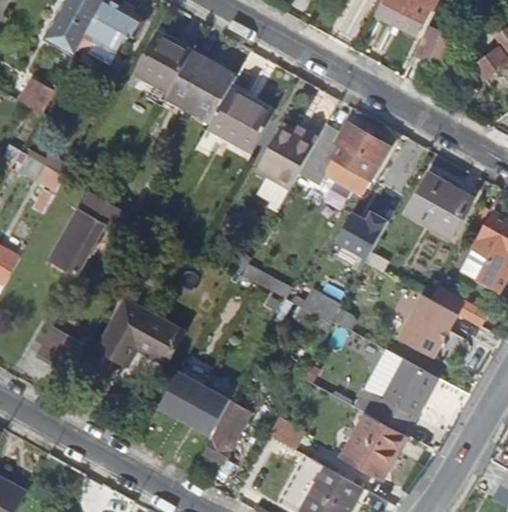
[(13,0),(0,0),(0,30),(6,33),(11,24),(3,21),(13,3),(12,2),(13,0)]
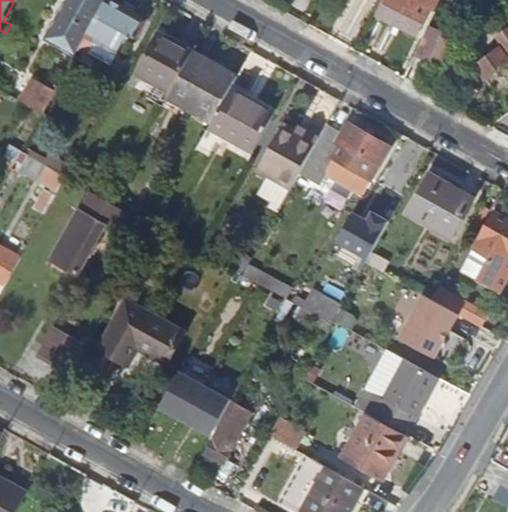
[(63,0),(43,37),(72,54),(81,39),(102,0),(63,0)]
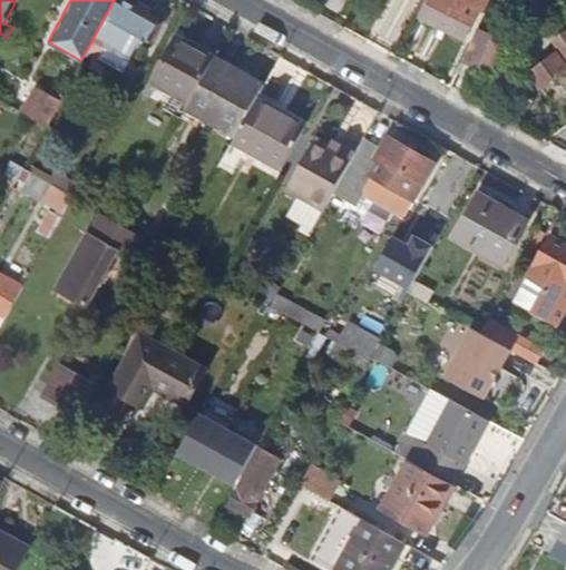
[(136,9),(119,0),(114,0),(90,43),(126,62),(138,40),(148,46),(160,22),(145,12),(147,8),(139,5),(136,9)]
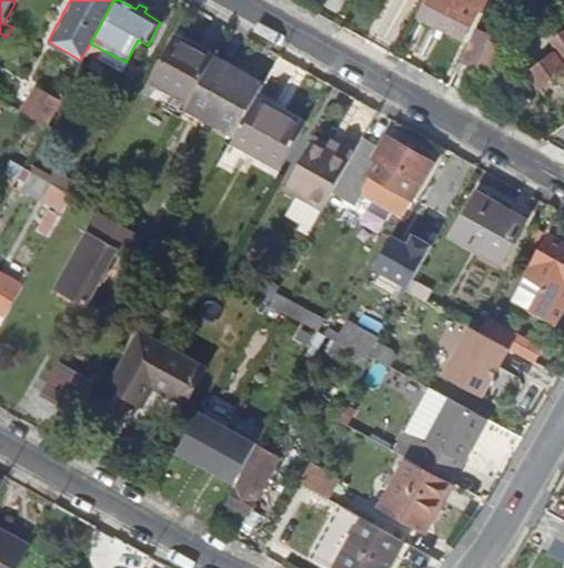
[(415,0),(411,10),(462,39),(477,11),(480,12),(485,0),(415,0)]
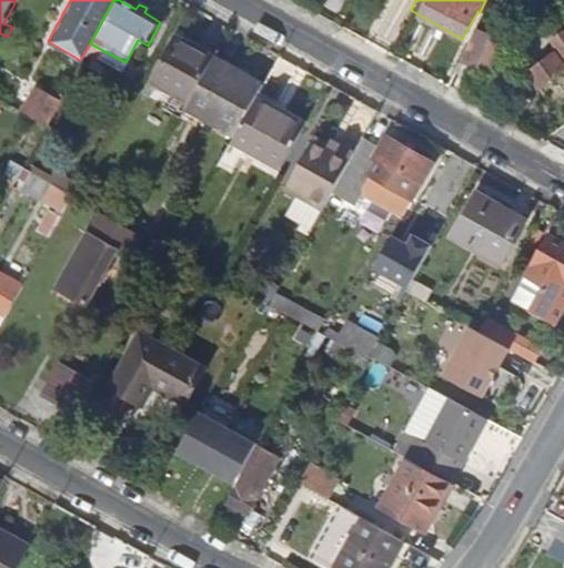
[(562,62),(563,60),(563,29),(560,24),(543,38),(553,49),(524,72),(534,84),(562,62)]
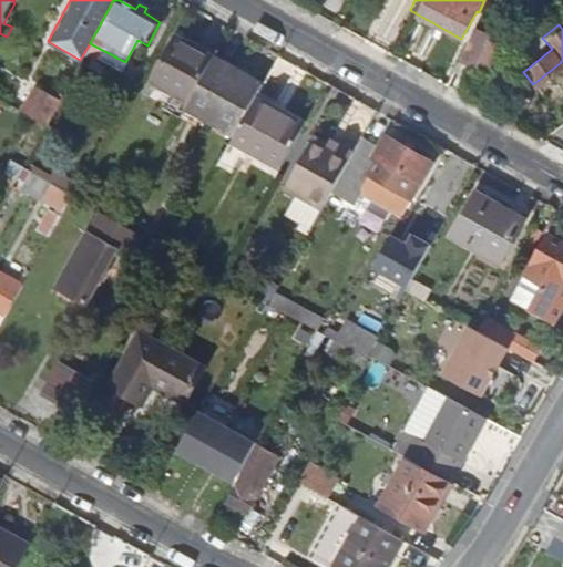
[(471,31),(457,61),(479,72),(491,65),(501,44),(471,31)]
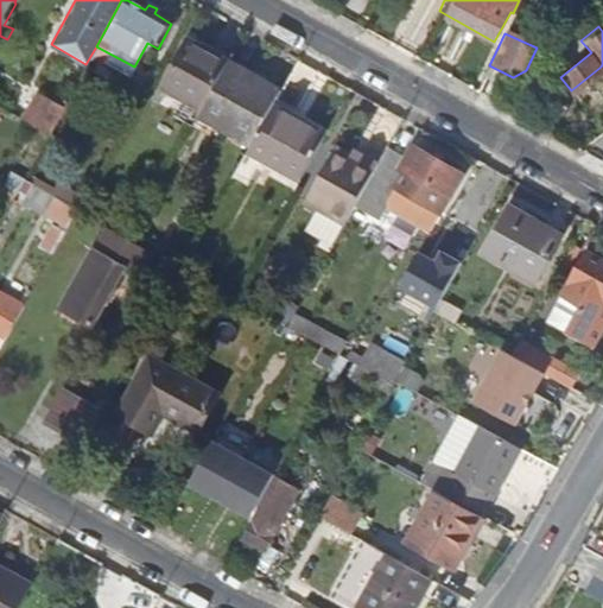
[(158,88),(198,111),(224,63),(185,42),(158,88)]
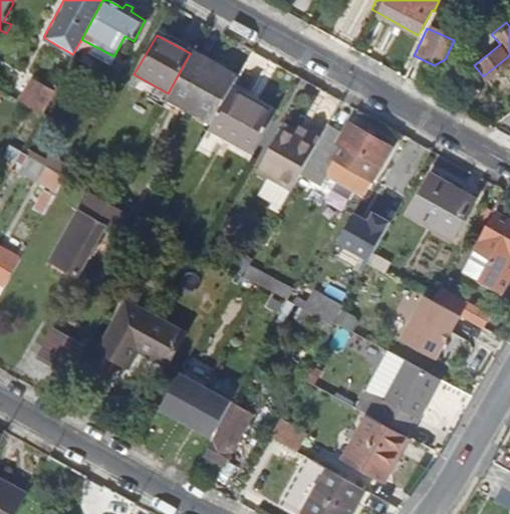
[(165,99),(209,124),(229,88),(233,81),(235,77),(190,53),(168,93),(165,99)]
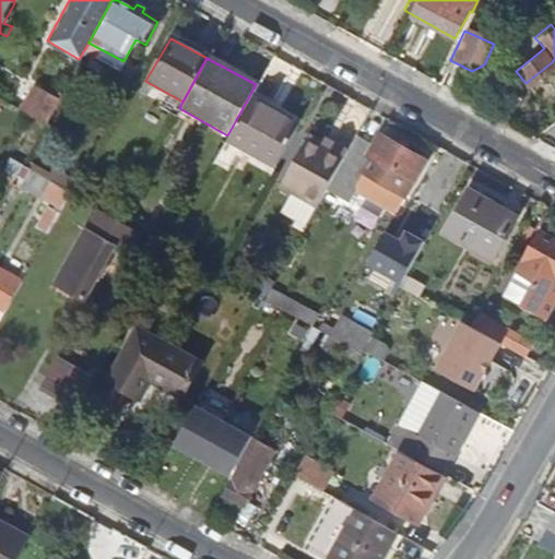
[(268,96),(254,88),(249,96),(263,104),(268,96)]
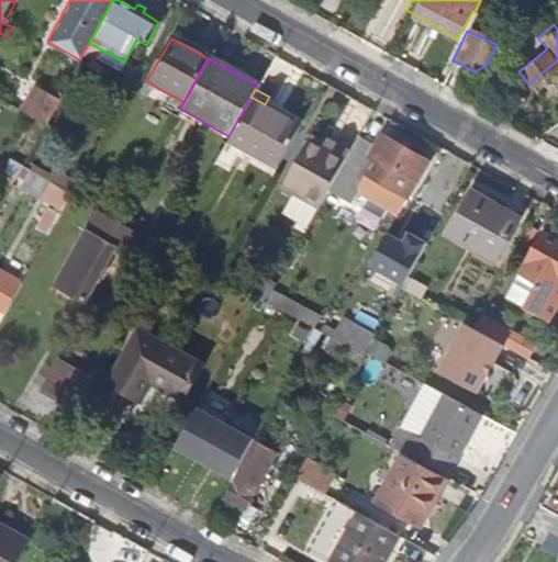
[(30,92),(19,111),(44,125),(57,100),(43,94),(40,98),(30,92)]
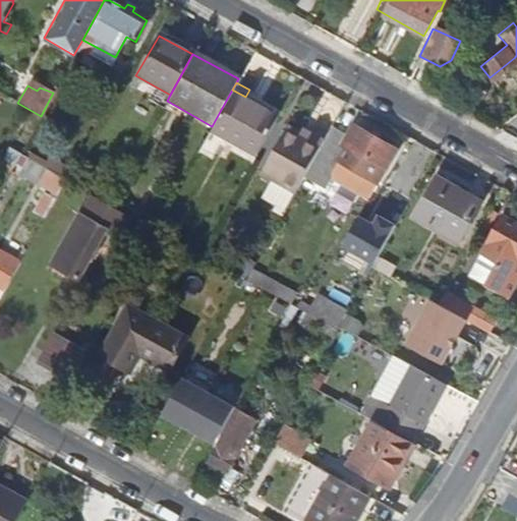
[(245,97),(232,90),(212,126),(257,152),(278,114),(245,97)]
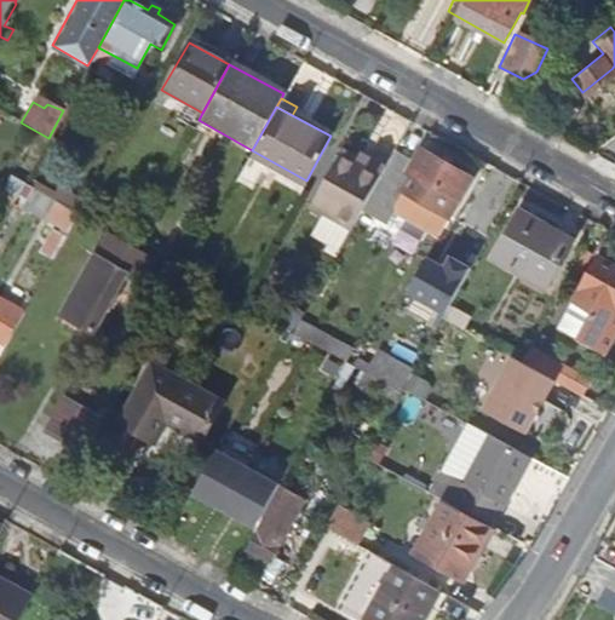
[(411,158),(394,148),(381,168),(378,176),(360,207),(383,220),(391,210),(436,234),(467,177),(417,147),(411,158)]
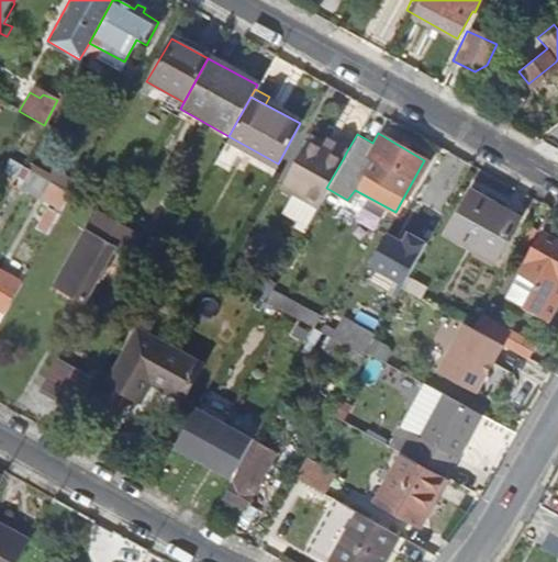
[(343,159),(325,150),(307,141),(281,188),(291,193),(280,212),(305,226),(326,188),(343,159)]
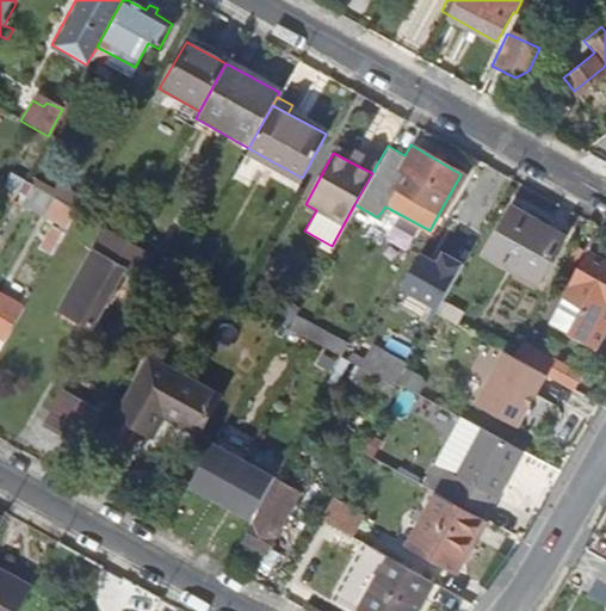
[(358,155),(353,164),(372,173),(376,166),(358,155)]
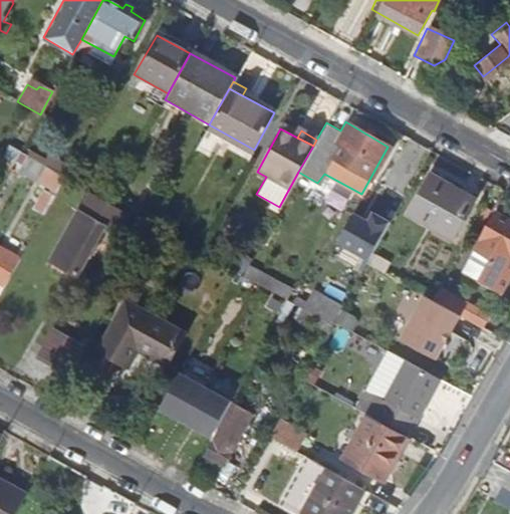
[(19,169),(56,190),(64,176),(27,155),(19,169)]
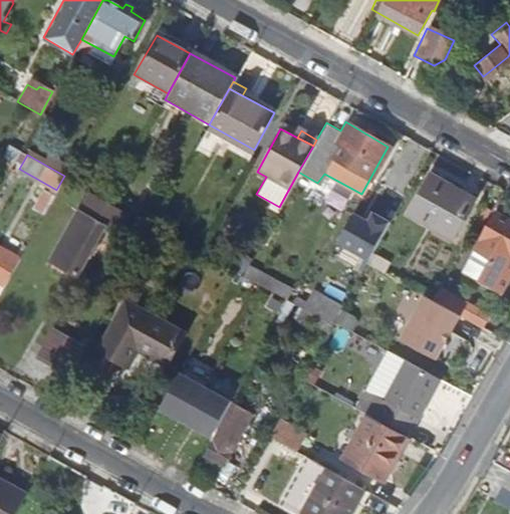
[(1,169),(8,172),(13,163),(6,159),(1,169)]
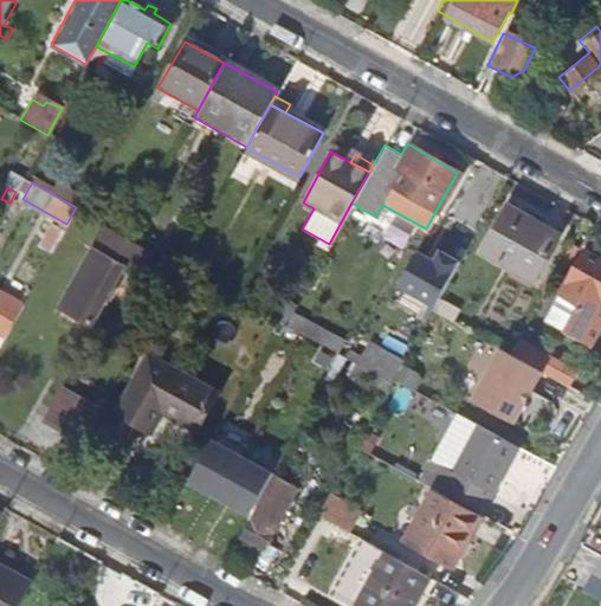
[(505,205),(482,250),(534,278),(557,234),(505,205)]
